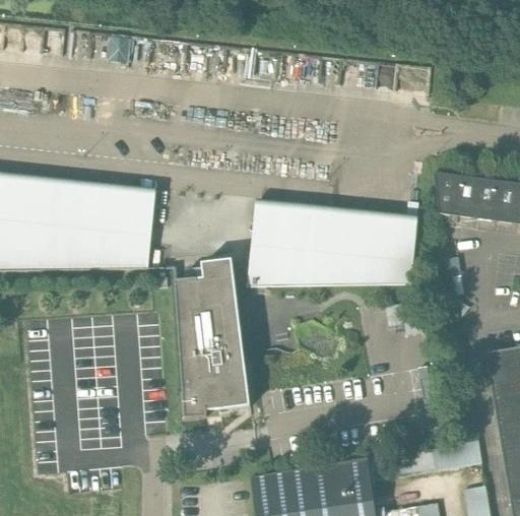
[(519,182),(433,172),(440,212),(519,222),(519,182)]
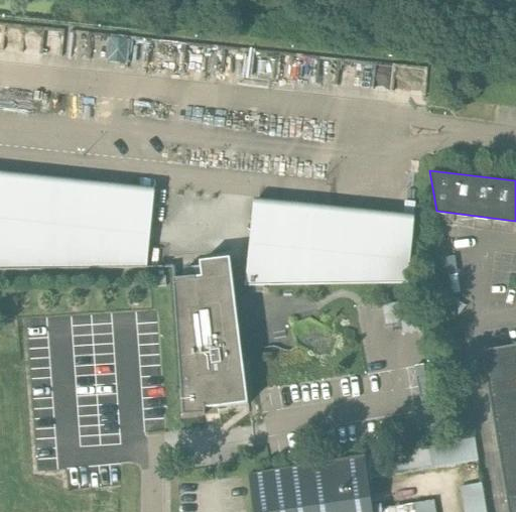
[(0,171),(0,266),(147,264),(155,187),(0,171)]
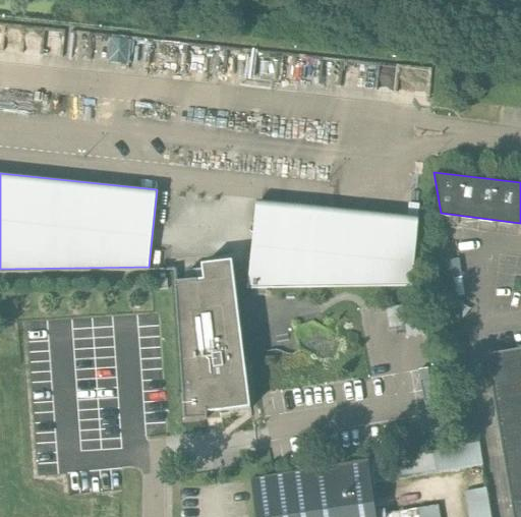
[(256,200),(248,284),(412,282),(418,218),(256,200)]
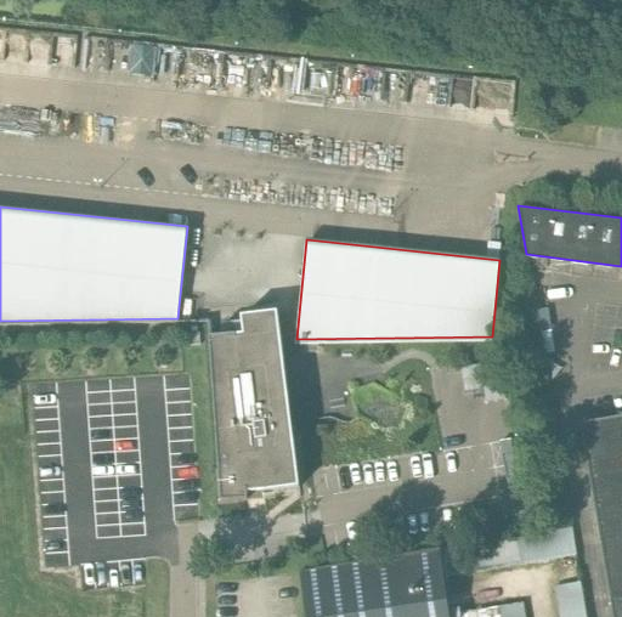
[(244,330),(209,334),(211,364),(221,501),(249,497),(248,490),(259,488),(263,487),(264,488),(299,484),(277,310),(242,313),(244,330)]
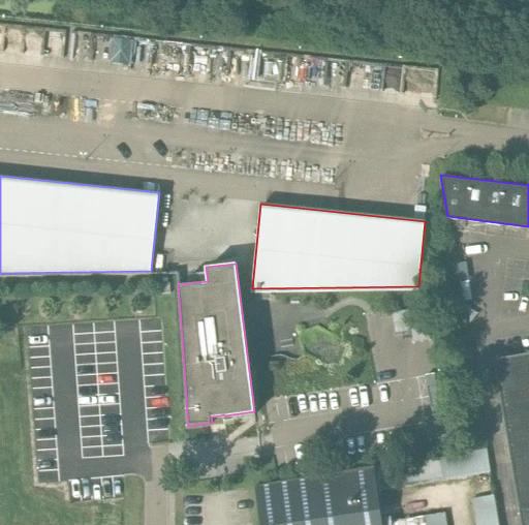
[(528,524),(528,351),(494,359),(522,524),(528,524)]
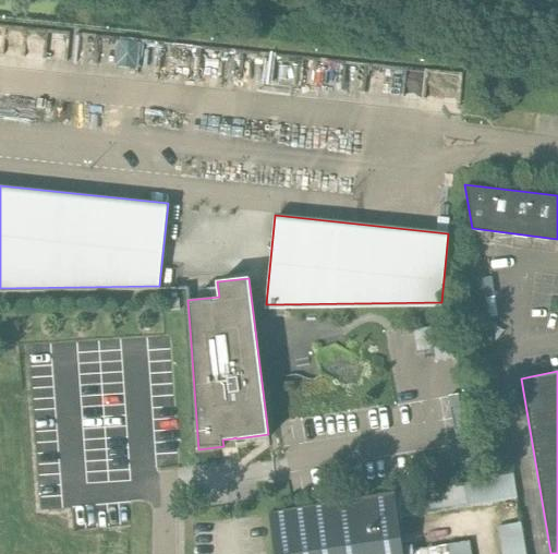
[(512,471),(500,473),(505,496),(517,494),(512,471)]
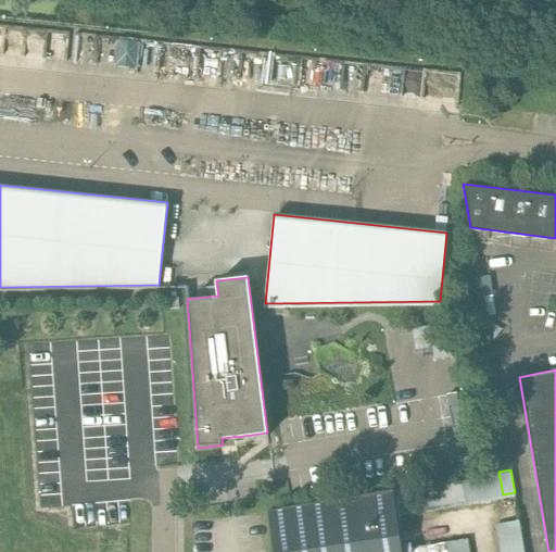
[(498,472),(488,474),(491,496),(503,494),(498,472)]
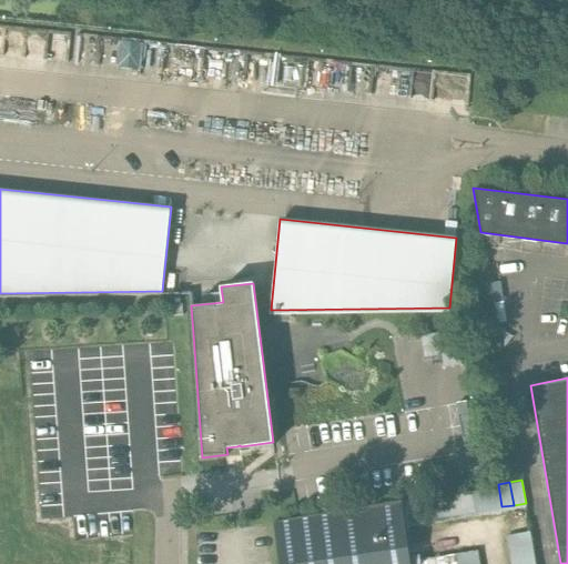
[(498,484),(486,485),(490,509),(501,506),(498,484)]
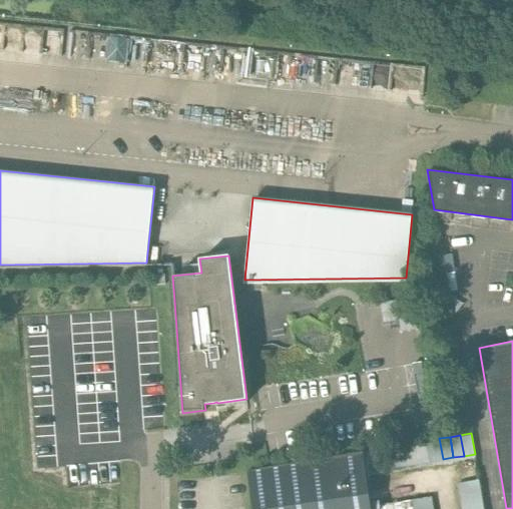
[(428,440),(432,461),(443,459),(439,438),(428,440)]
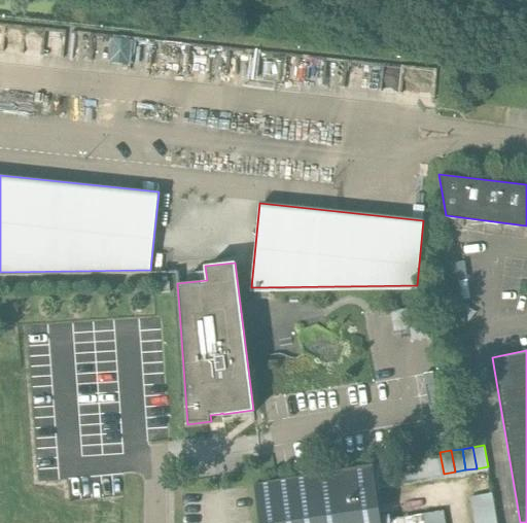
[(440,452),(428,454),(432,476),(444,474),(440,452)]
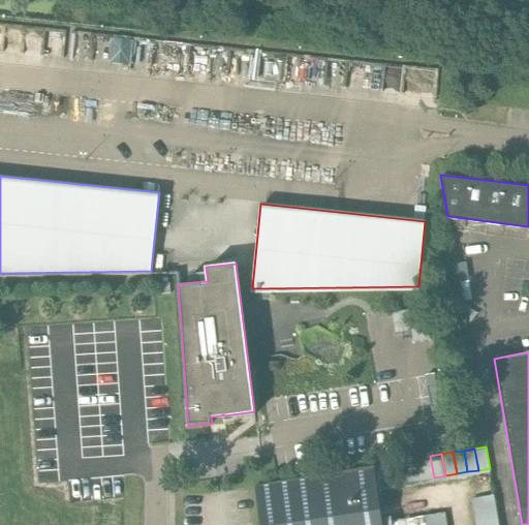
[(419,458),(423,480),(434,477),(430,456),(419,458)]
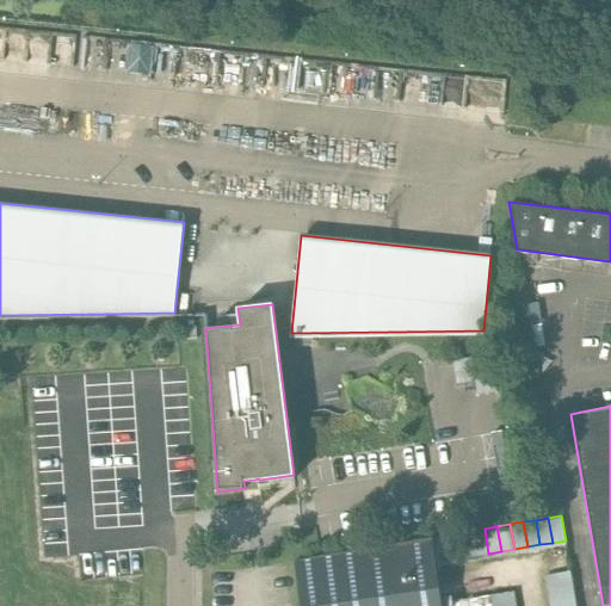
[(485,529),(471,531),(476,556),(488,554),(485,529)]
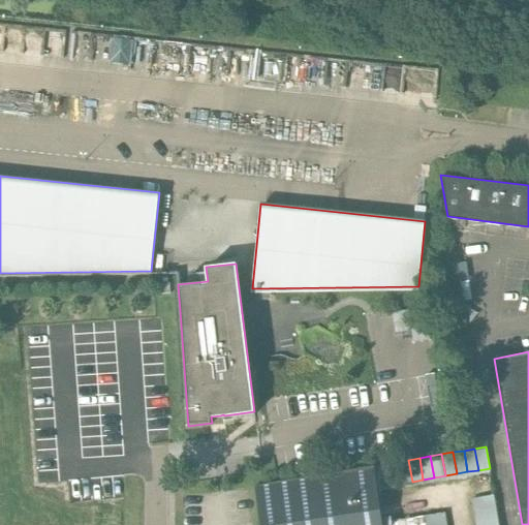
[(408,460),(397,462),(401,484),(412,482),(408,460)]
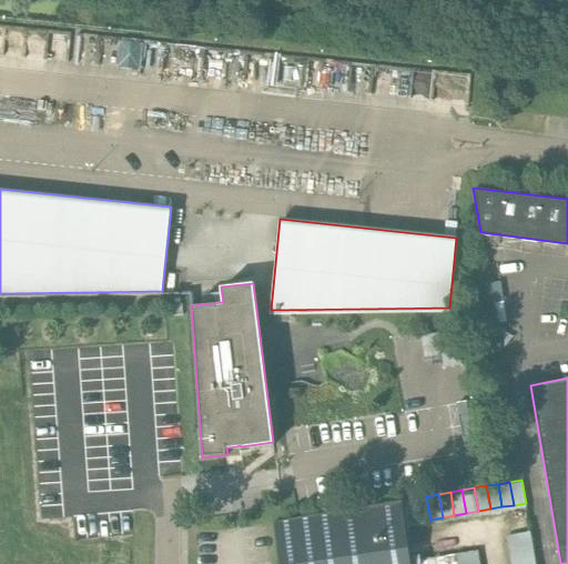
[(411,563),(406,524),(403,501),(402,499),(284,517),(274,520),(280,563),(411,563)]
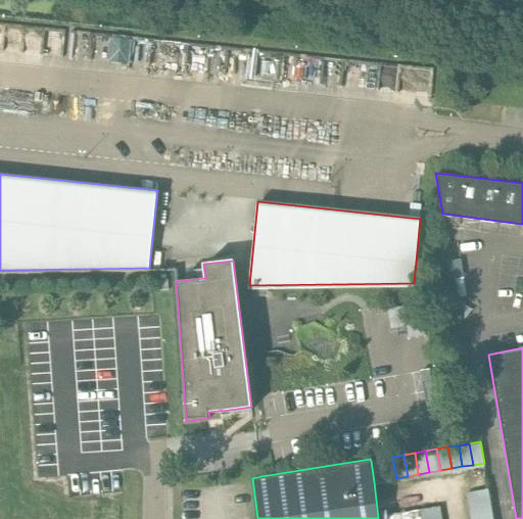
[(371,461),(374,482),(385,480),(381,459),(371,461)]
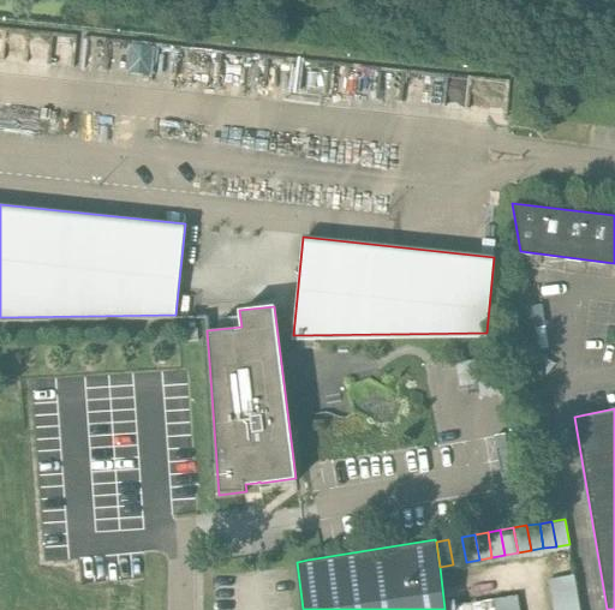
[(577,585),(574,573),(549,576),(551,590),(577,585)]
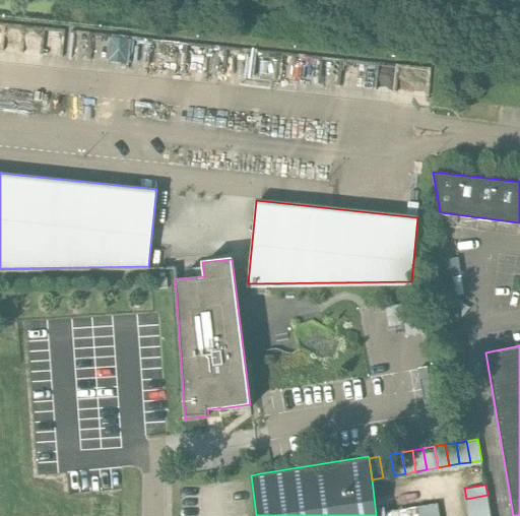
[(488,495),(466,499),(468,509),(490,506),(488,495)]
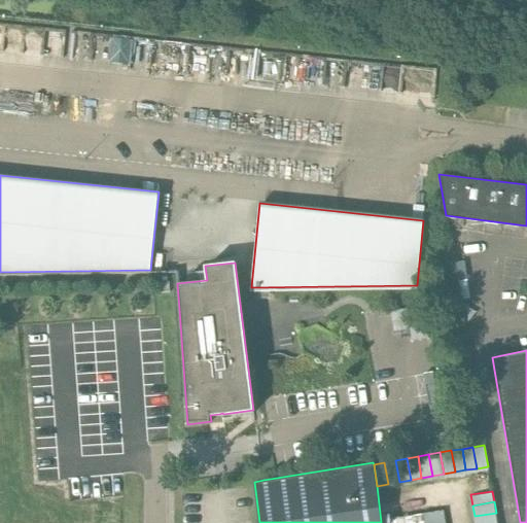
[(425,521),(445,518),(443,508),(424,511),(425,521)]
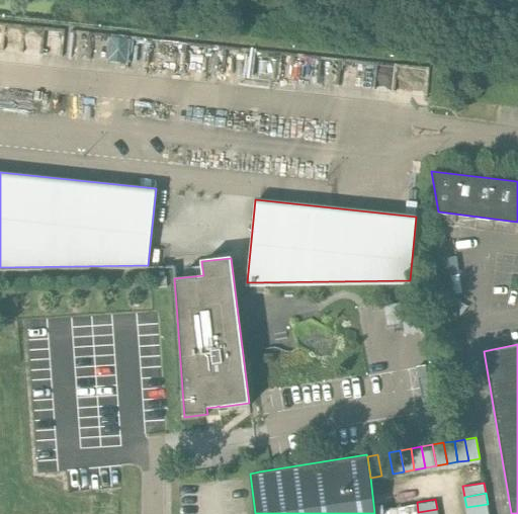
[(489,513),(488,504),(466,507),(466,513),(489,513)]
